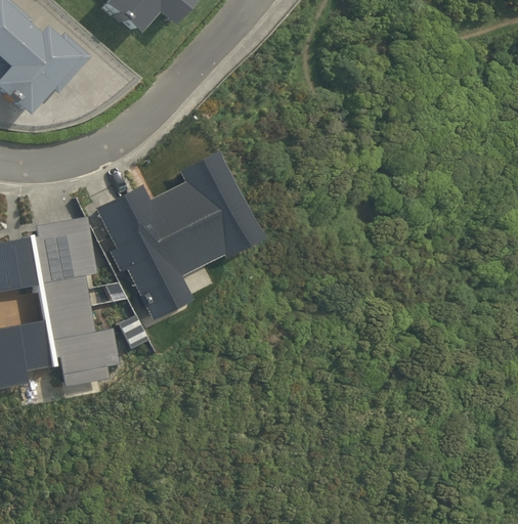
[(59,94),(92,58),(65,33),(58,40),(43,26),(37,33),(30,26),(35,20),(10,0),(0,0),(0,92),(27,116),(52,88),(59,94)]
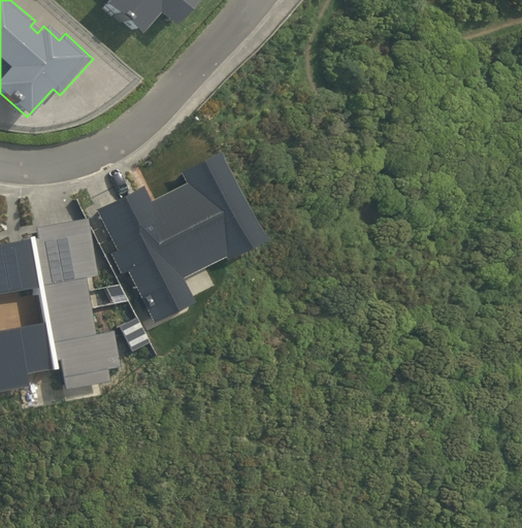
[(172,26),(195,0),(107,0),(104,3),(138,34),(157,13),(172,26)]
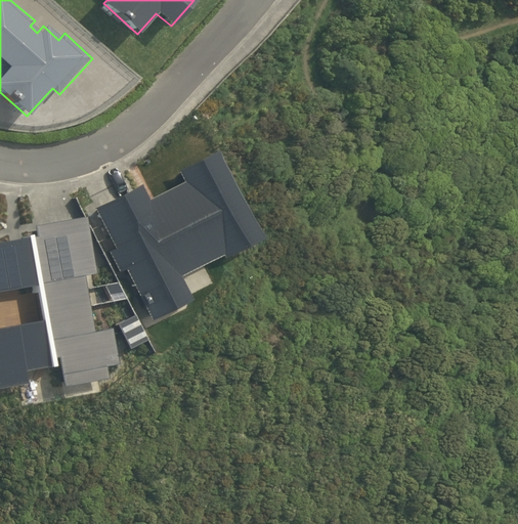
[(122,272),(127,269),(155,319),(195,300),(183,276),(223,256),(224,259),(263,237),(218,151),(180,171),(185,182),(152,200),(143,184),(97,208),(118,249),(112,251),(122,272)]
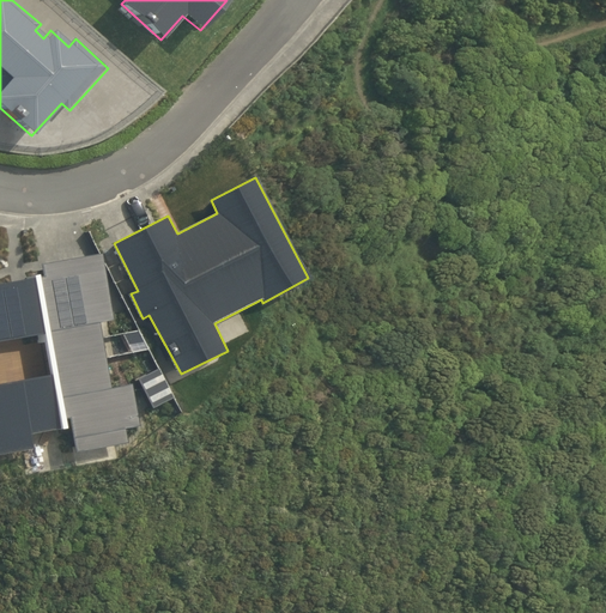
[(134,390),(133,383),(113,387),(107,358),(101,322),(114,320),(102,254),(41,265),(42,277),(38,277),(38,274),(32,275),(32,278),(0,284),(0,341),(42,334),(50,375),(0,383),(0,455),(35,450),(31,435),(66,430),(65,419),(68,419),(74,453),(128,443),(126,429),(141,426),(134,390)]
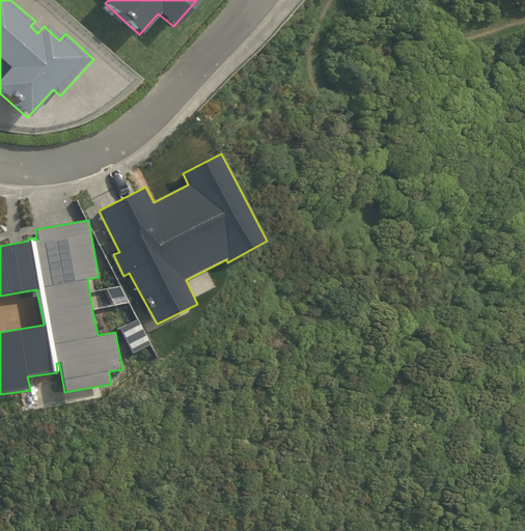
[(134,353),(152,345),(140,319),(122,328),(127,337),(134,353)]
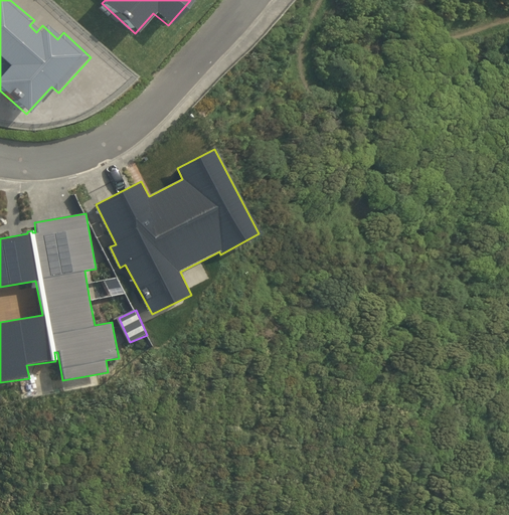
All buildings are outlined.
